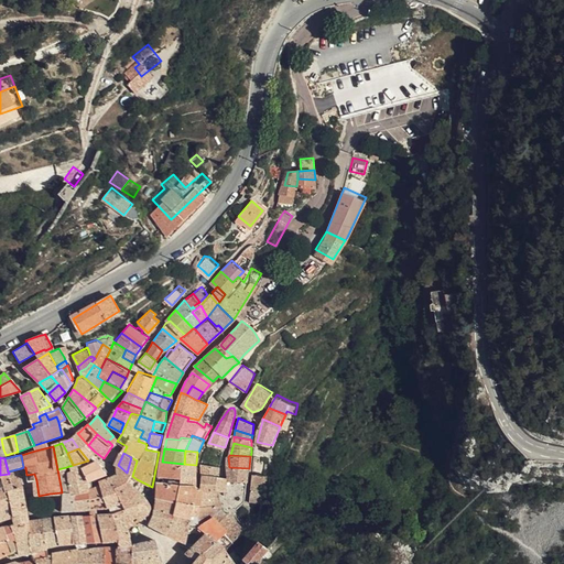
[(131,457),(127,473),(132,476),(137,461),(131,457)]
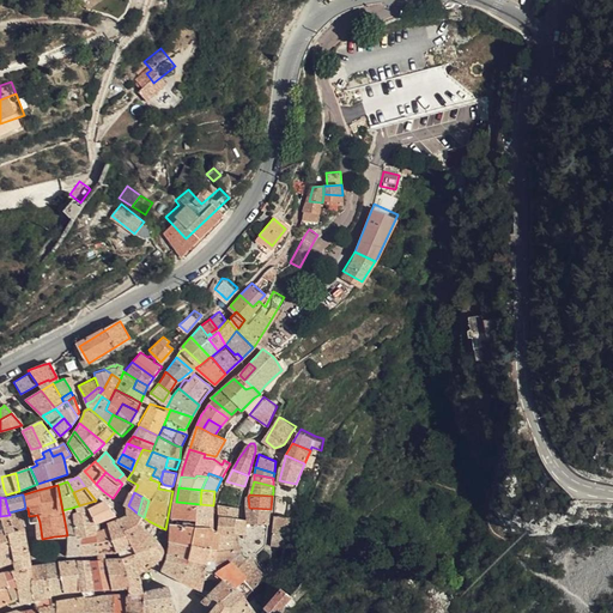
[(98,504),(92,507),(101,525),(101,523),(120,515),(108,501),(98,504)]
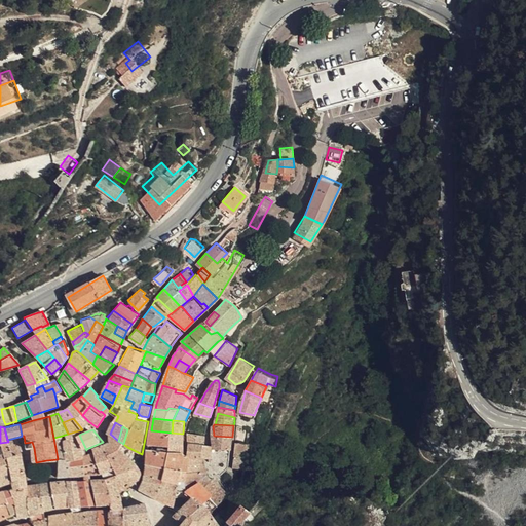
[(172,433),(151,430),(150,439),(163,440),(171,441),(172,433)]
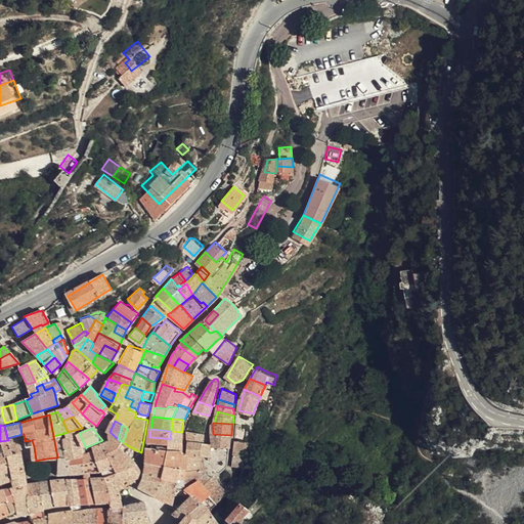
[(182,432),(171,431),(170,439),(182,440),(182,432)]
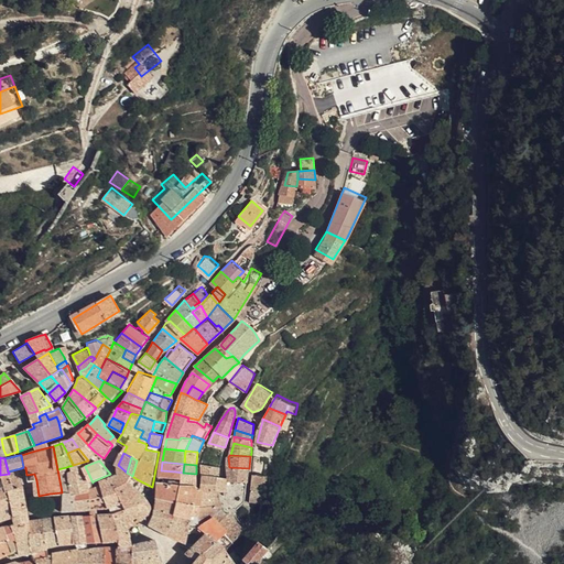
[(220,467),(202,464),(202,469),(202,475),(202,477),(220,477),(220,467)]
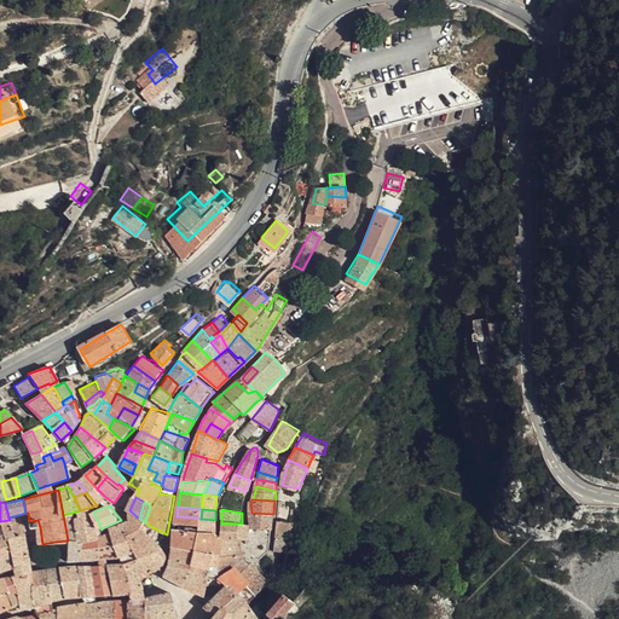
[(76,516),(80,539),(92,538),(93,531),(102,530),(93,512),(76,516)]
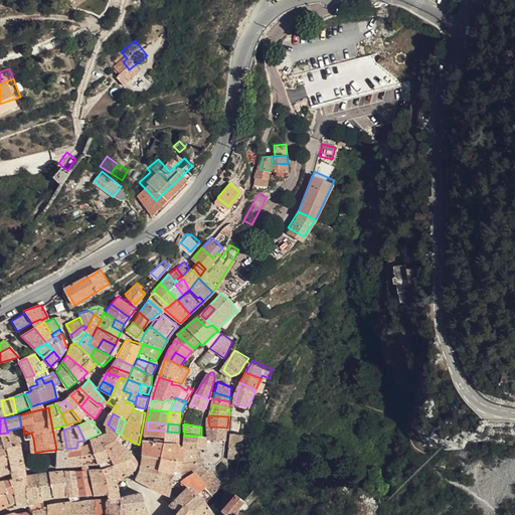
[(210,437),(227,438),(227,427),(209,426),(210,437)]
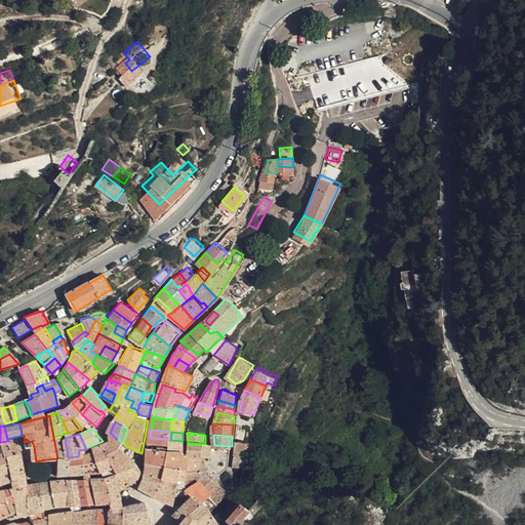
[(63,439),(54,442),(57,458),(59,458),(59,468),(59,476),(68,475),(68,468),(68,457),(65,438),(63,439)]
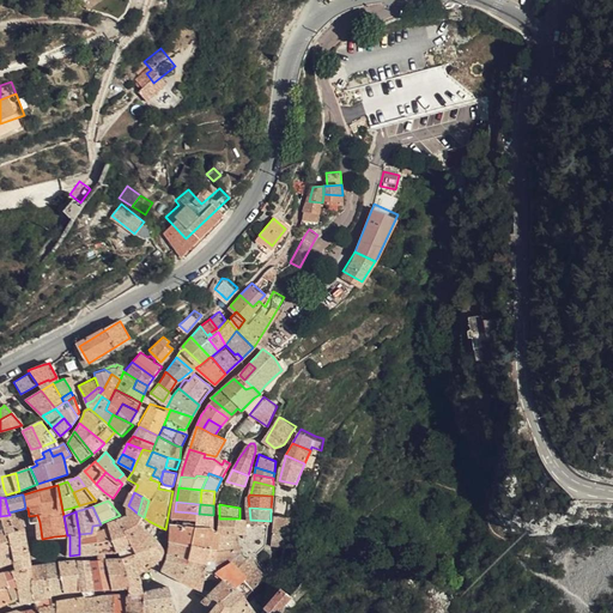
[(190,513),(175,511),(174,520),(189,521),(190,513)]
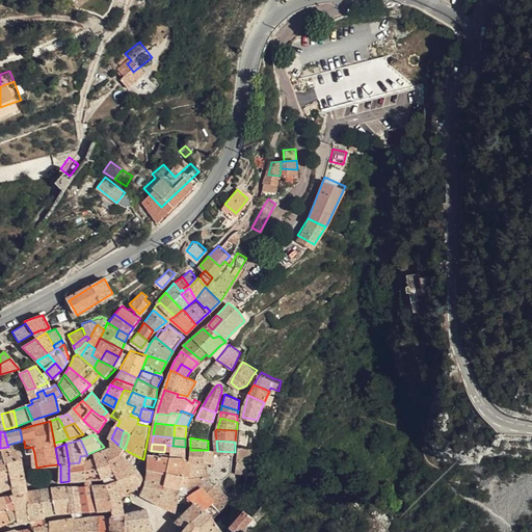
[(171,456),(185,457),(185,447),(173,446),(171,456)]
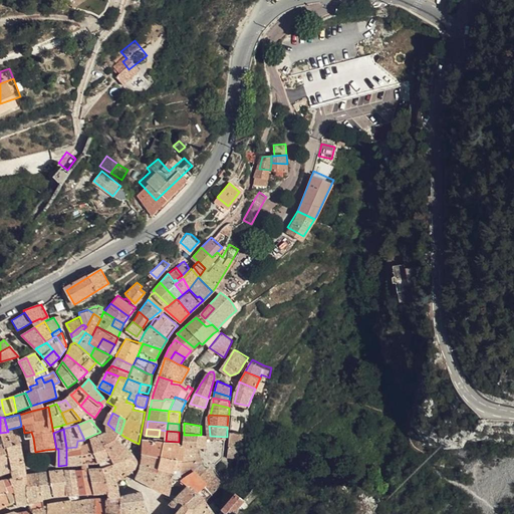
[(11,432),(8,432),(0,433),(0,437),(0,439),(12,440),(11,432)]
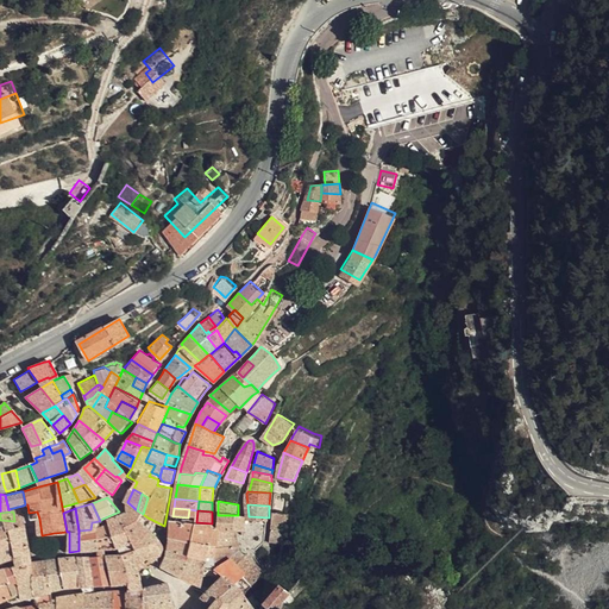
[(25,525),(20,512),(13,512),(14,521),(16,528),(25,525)]
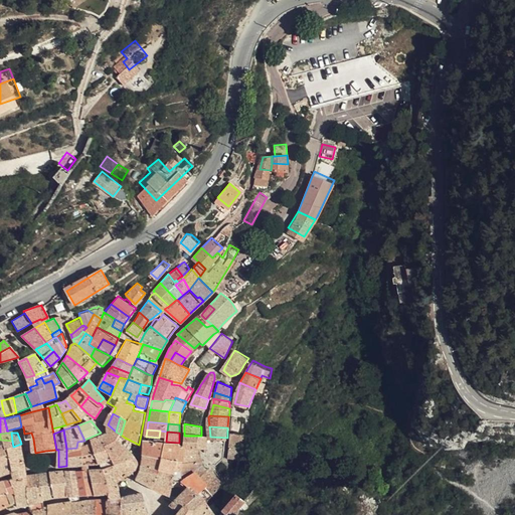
[(109,451),(124,445),(120,441),(117,438),(114,435),(110,434),(102,437),(109,451)]
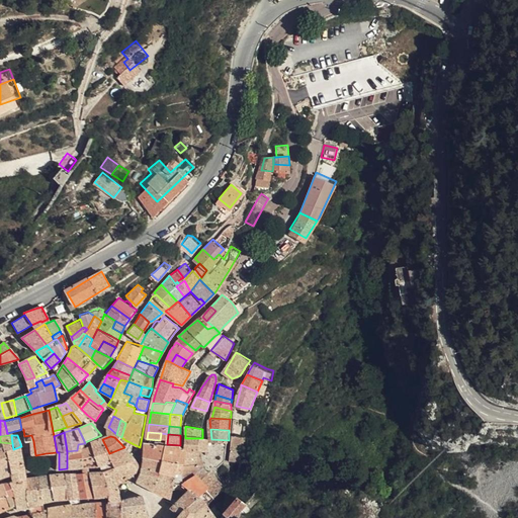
[(184,448),(203,449),(202,438),(185,438),(184,448)]
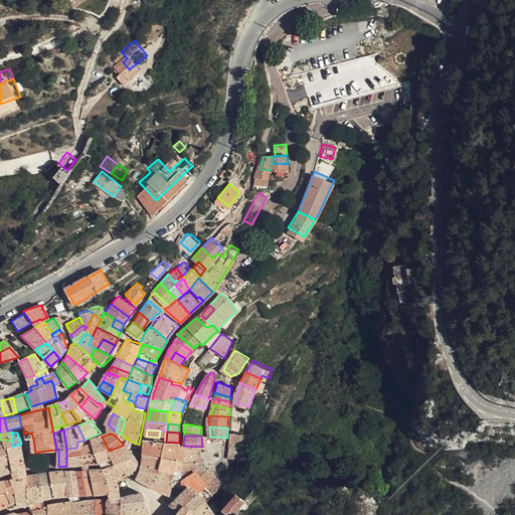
[(241,464),(244,438),(230,436),(227,462),(241,464)]
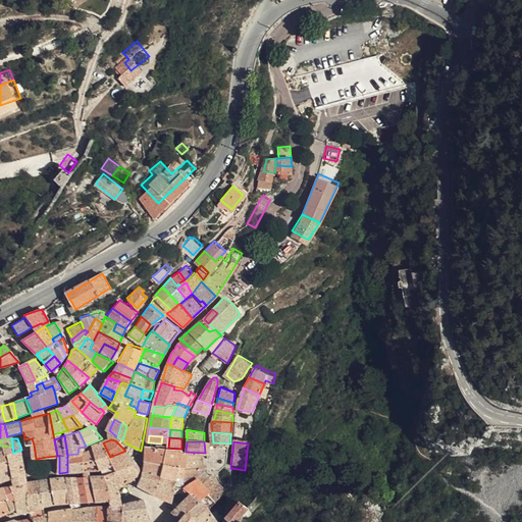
[(102,470),(113,467),(110,457),(103,442),(94,447),(95,450),(100,470),(102,470)]
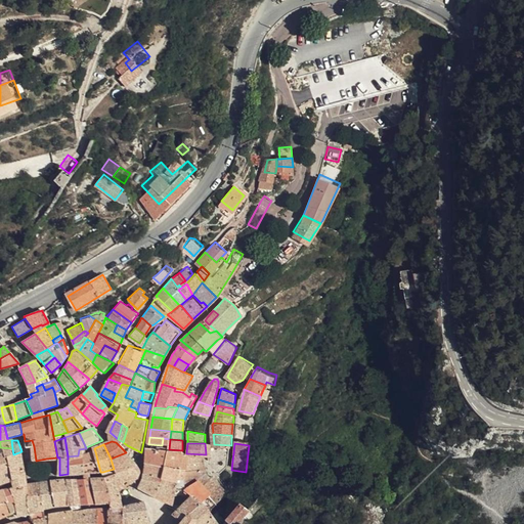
[(0,456),(3,456),(8,455),(13,454),(12,448),(0,447),(0,445),(0,456)]
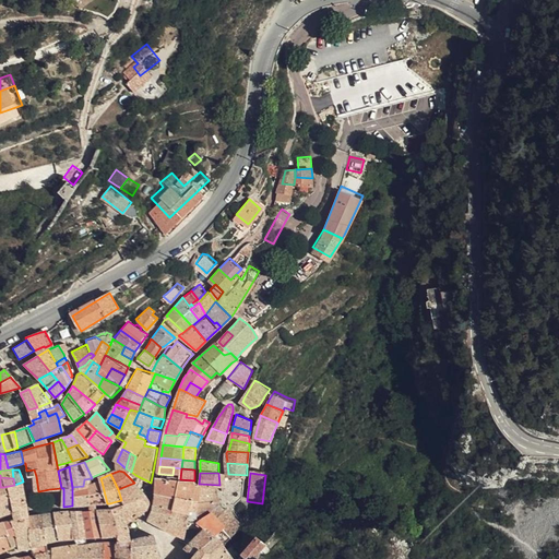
[(175,504),(175,496),(178,496),(180,479),(158,477),(156,495),(169,496),(169,504),(175,504)]
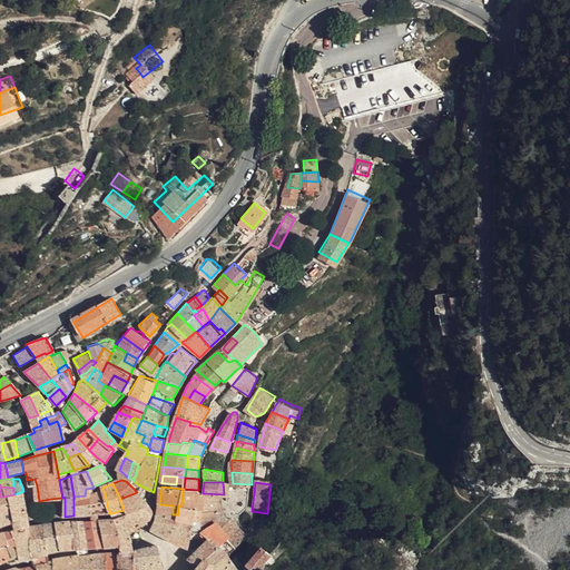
[(198,490),(184,489),(182,505),(196,507),(196,503),(198,490)]
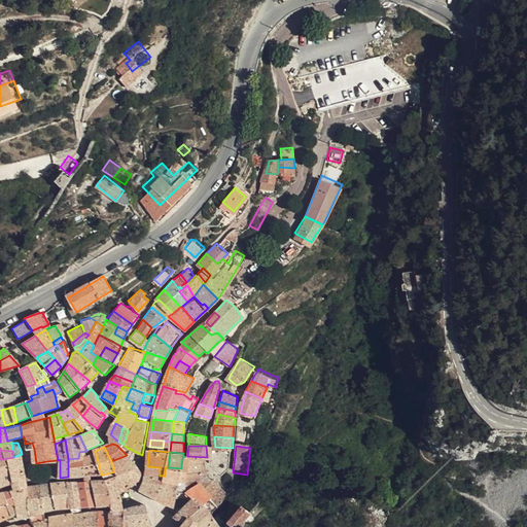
[(26,478),(22,454),(13,457),(8,458),(12,483),(12,488),(13,490),(28,487),(27,484),(27,481),(26,478)]
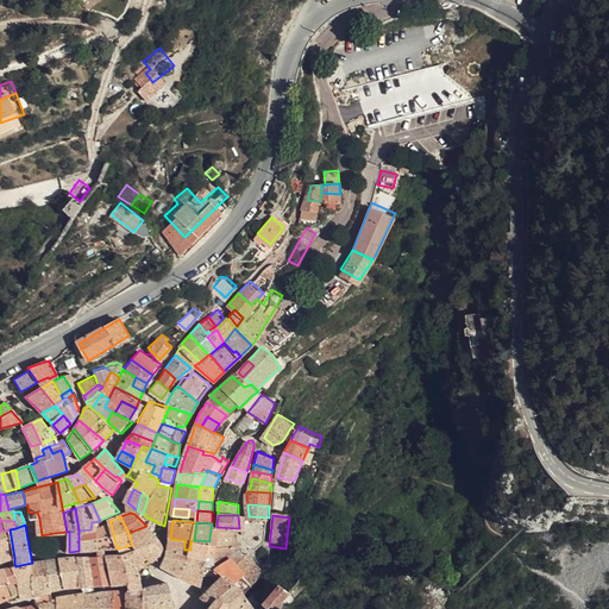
[(98,529),(100,550),(117,548),(111,525),(102,528),(98,529)]
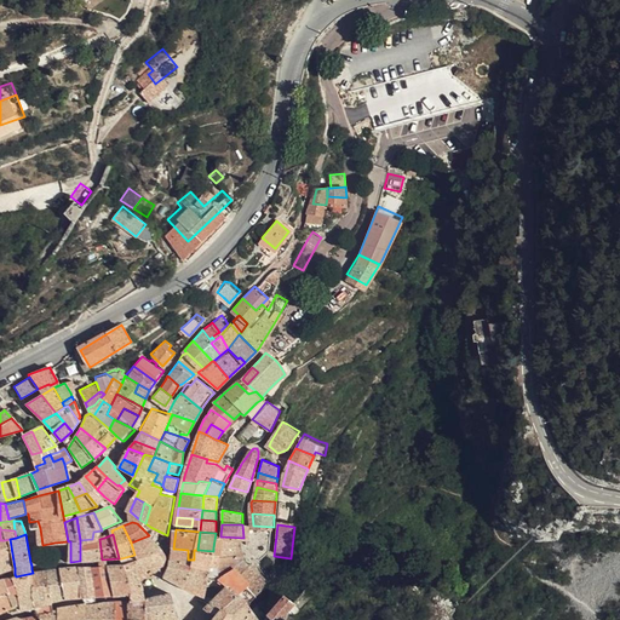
[(131,543),(135,555),(136,557),(137,560),(147,555),(154,551),(160,549),(159,546),(149,535),(131,543)]
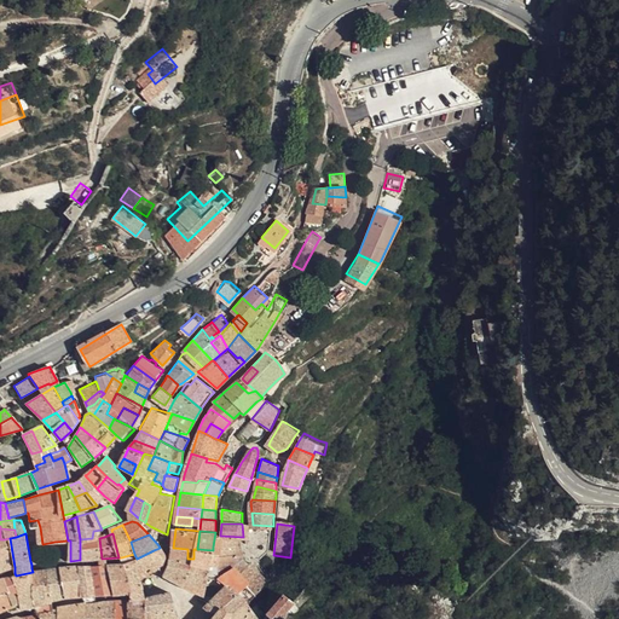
[(218,555),(243,553),(243,537),(220,536),(218,555)]
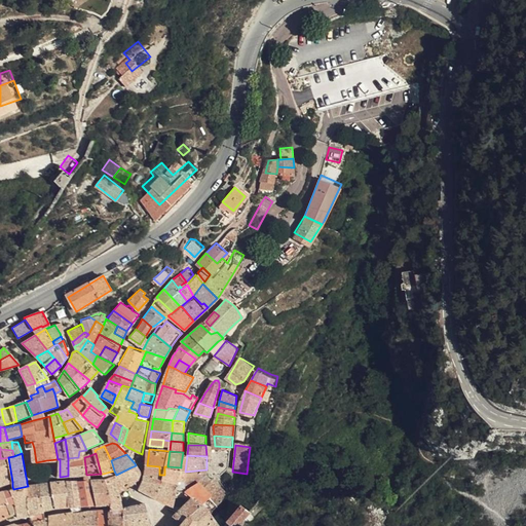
[(12,482),(8,457),(3,458),(7,484),(12,482)]
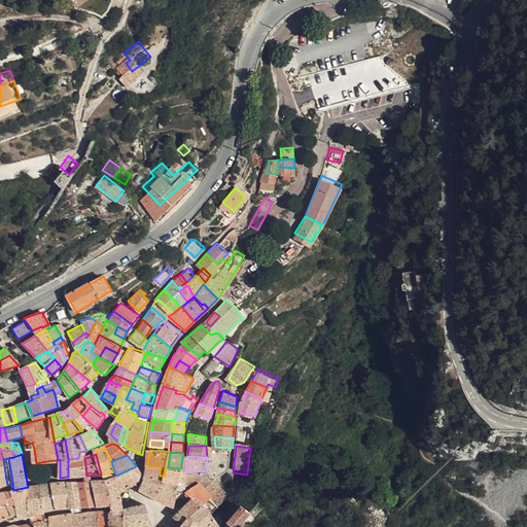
[(68,469),(68,477),(86,476),(84,458),(78,458),(68,459),(68,469)]
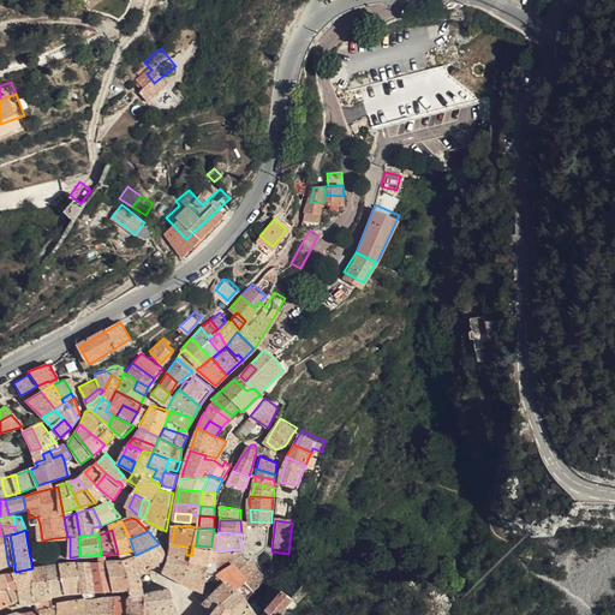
[(163,553),(159,544),(153,547),(159,563),(161,562),(163,553)]
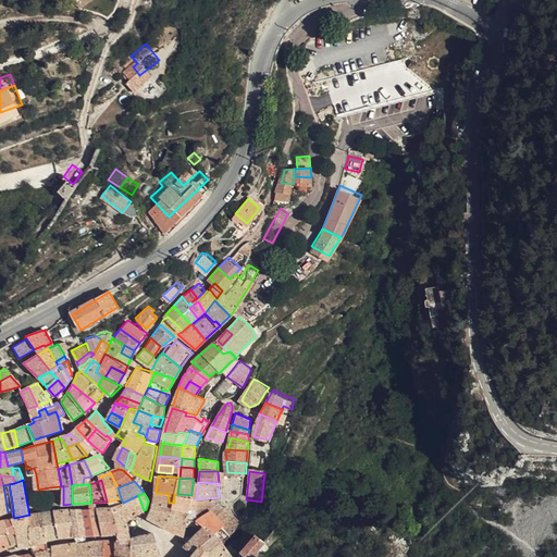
[(156,493),(153,508),(152,512),(168,515),(168,512),(169,503),(169,494),(156,493)]
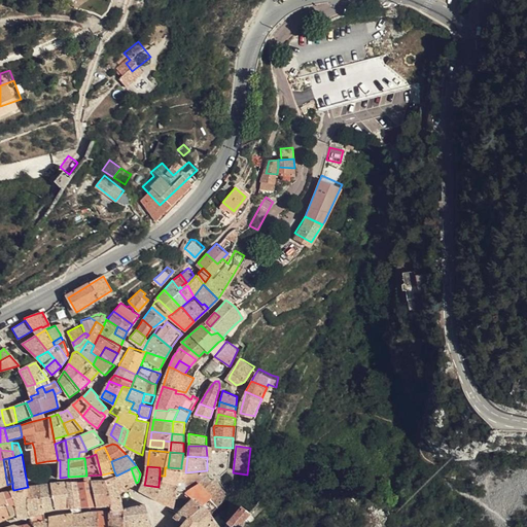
[(165,467),(165,476),(164,482),(180,484),(181,468),(168,467),(165,467)]
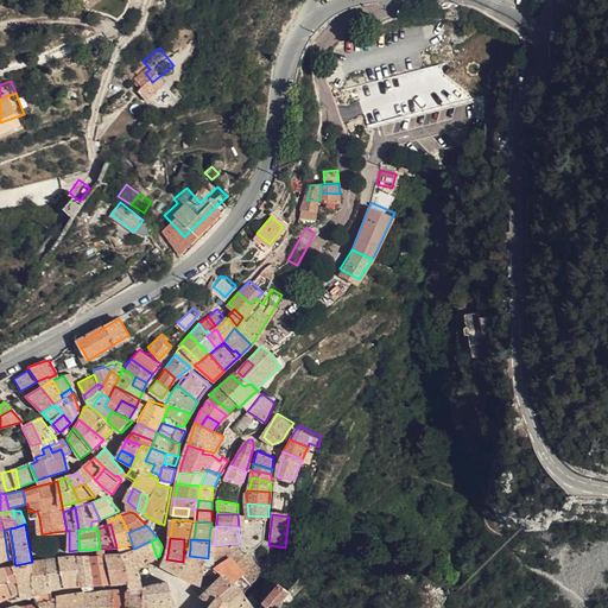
[(157,557),(151,540),(144,544),(149,563),(157,557)]
